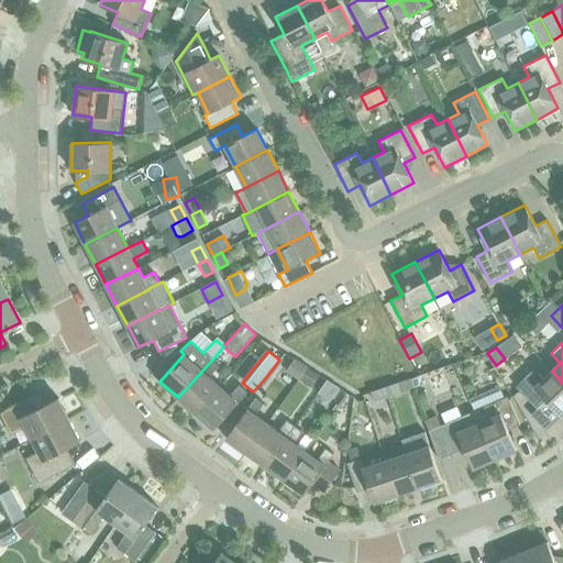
[(178,397),(196,414),(220,386),(209,377),(219,366),(212,360),(178,397)]
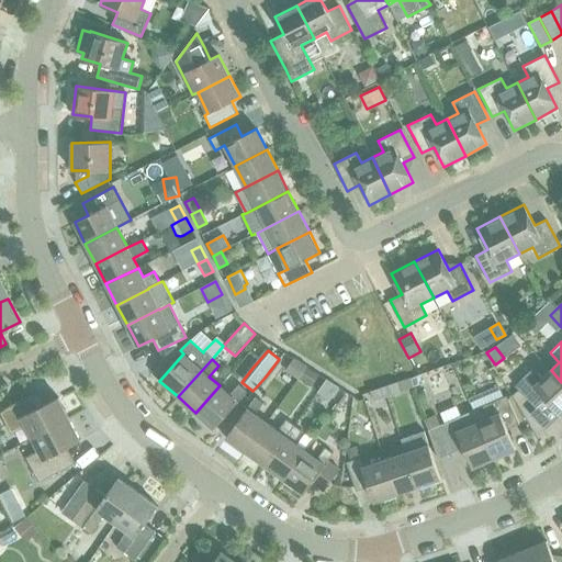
[(285,371),(298,379),(306,367),(293,359),(285,371)]
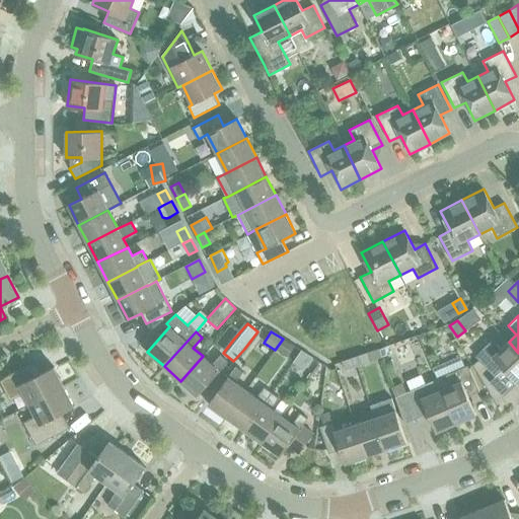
[(294,346),(283,339),(275,350),(287,358),(294,346)]
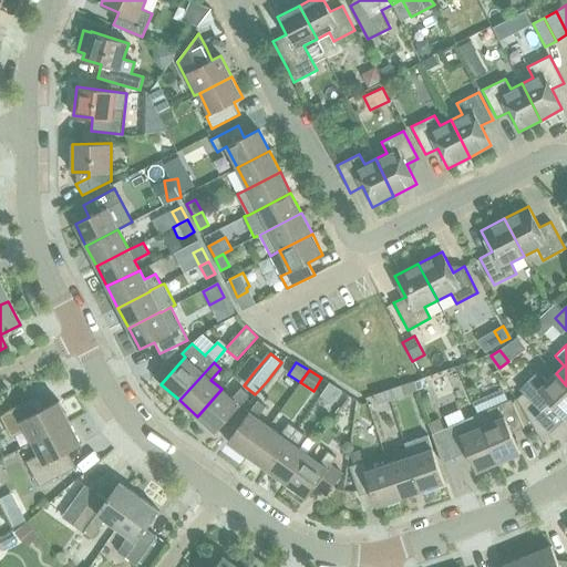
[(566,416),(566,385),(556,373),(547,381),(538,372),(519,390),(540,412),(550,403),(565,419),(566,416)]
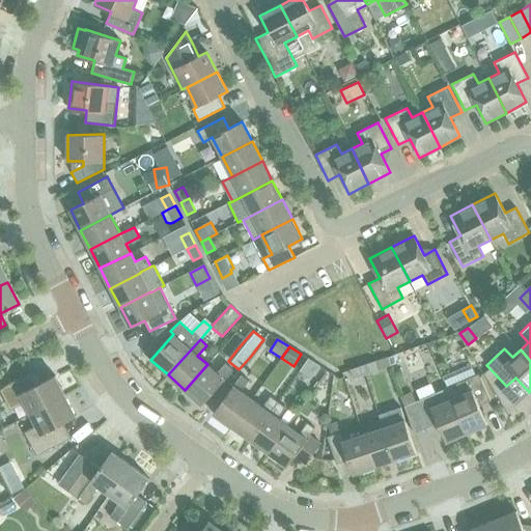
[(318,379),(328,366),(313,355),(304,368),(318,379)]
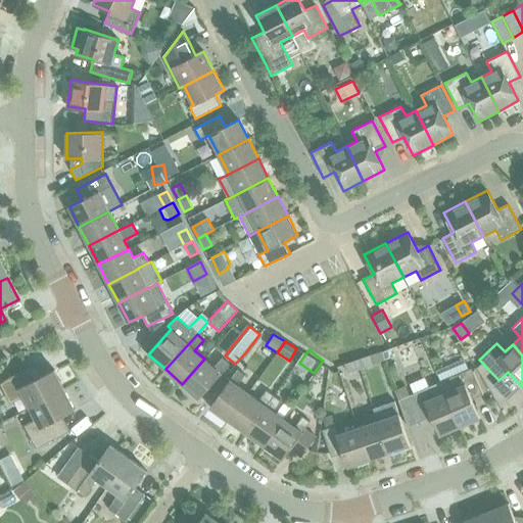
[(370,355),(358,360),(361,369),(372,365),(370,355)]
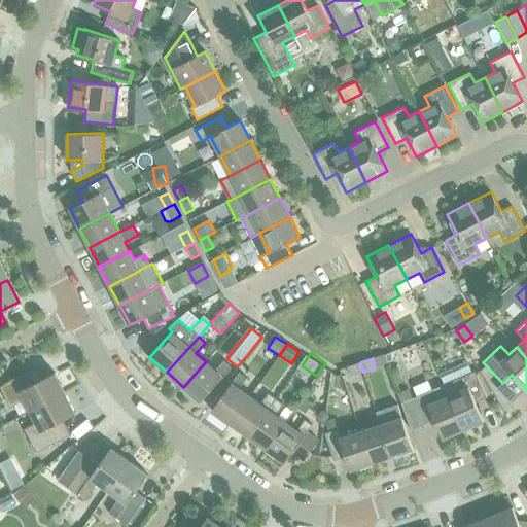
[(206,361),(183,387),(200,402),(232,367),(223,360),(215,370),(206,361)]
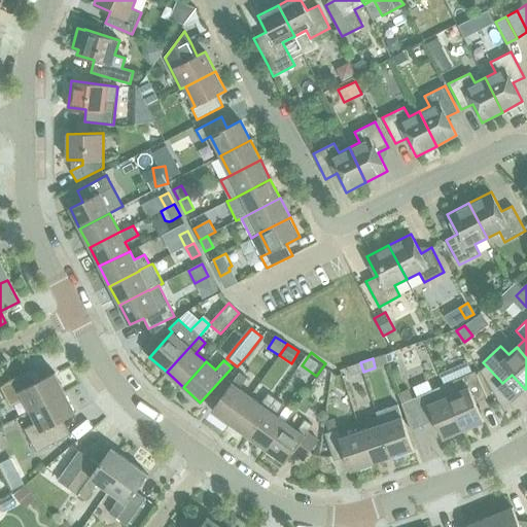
[(363,372),(360,362),(348,366),(351,376),(363,372)]
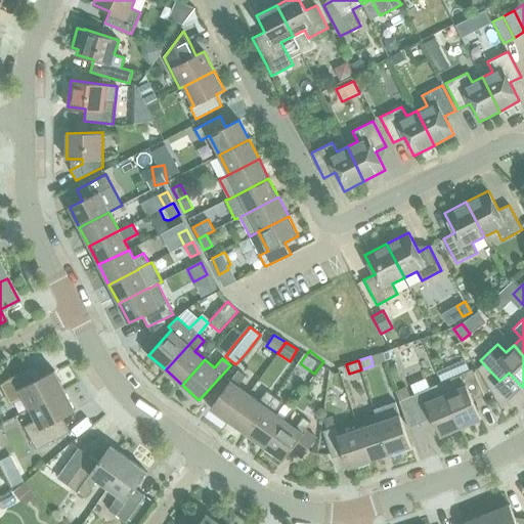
[(451,378),(441,383),(461,427),(481,419),(473,400),(484,395),(474,373),(472,368),(451,378)]
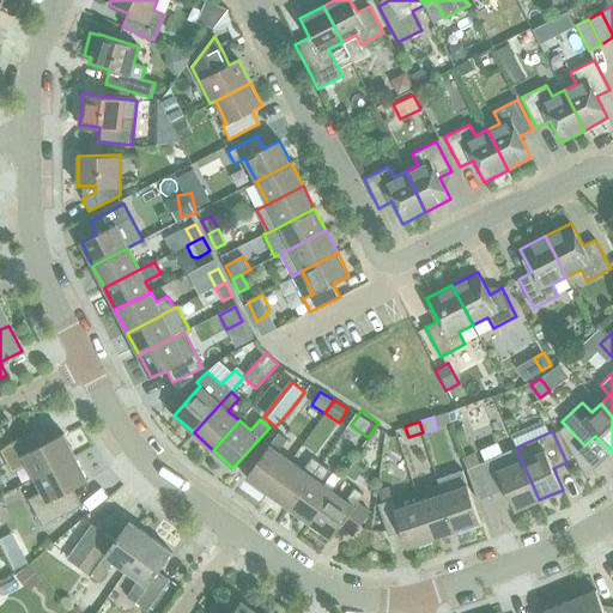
[(29,465),(35,478),(76,457),(64,434),(42,444),(35,432),(0,450),(12,473),(29,465)]
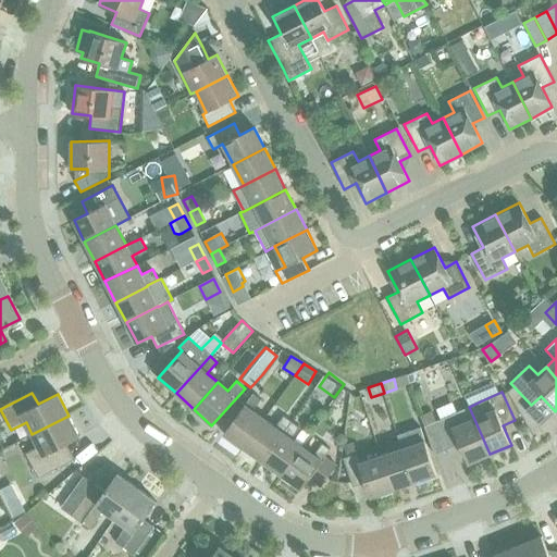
[(224,434),(244,448),(264,419),(252,410),(261,399),(252,394),(224,434)]
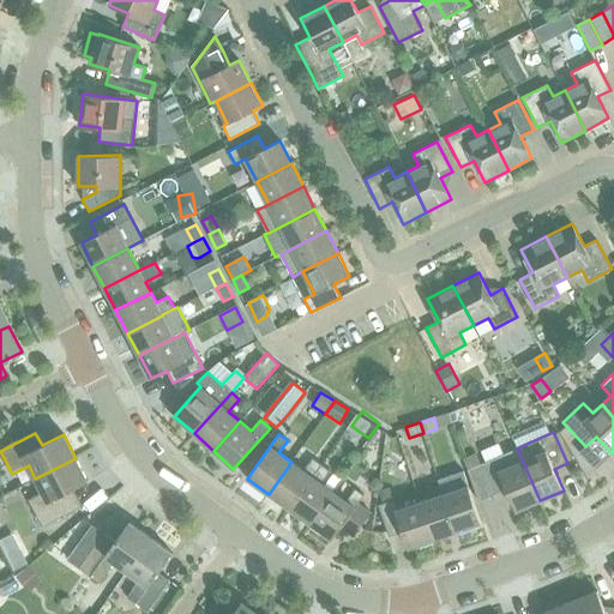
[(476,453),(463,458),(468,469),(480,501),(506,489),(516,511),(540,500),(517,449),(505,453),(481,464),(476,453)]
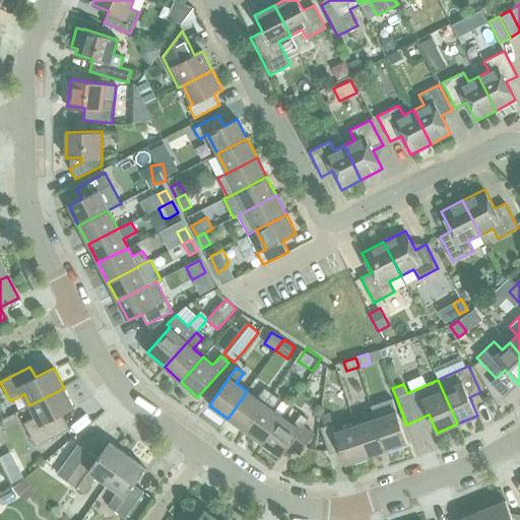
[(64,388),(29,405),(36,416),(23,423),(36,446),(63,432),(56,417),(74,407),(64,388)]
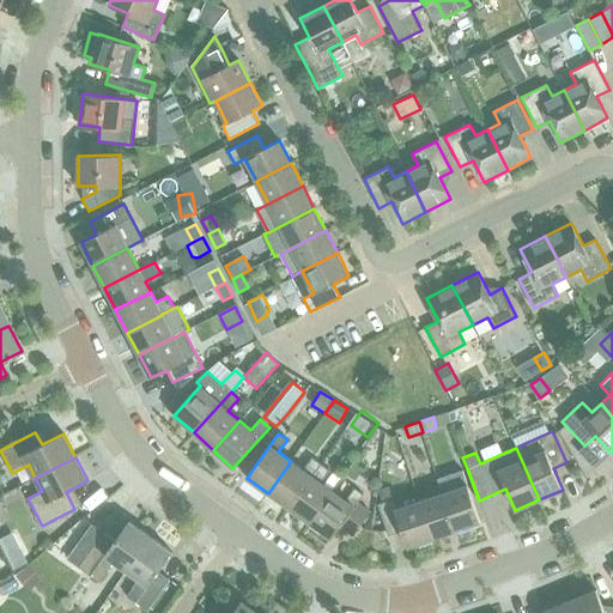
[(268,493),(289,508),(321,463),(313,457),(303,469),(291,461),(268,493)]
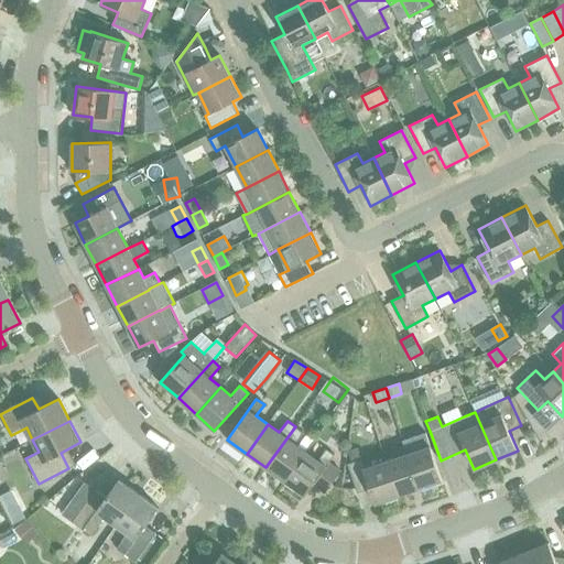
[(266,467),(285,481),(306,452),(295,444),(303,432),(295,426),(266,467)]
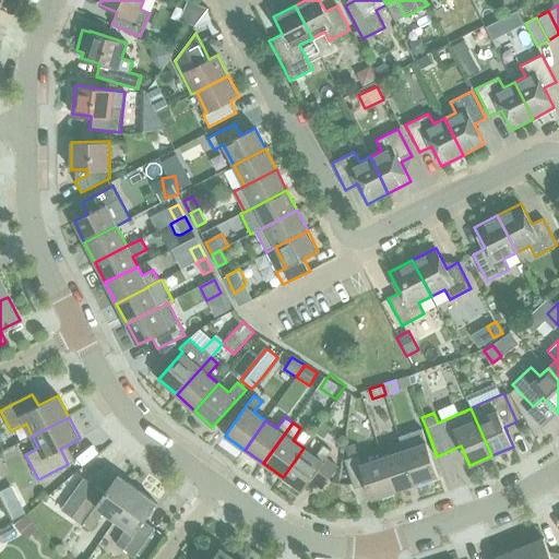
[(399,437),(403,450),(404,450),(416,484),(438,476),(421,429),(399,437)]
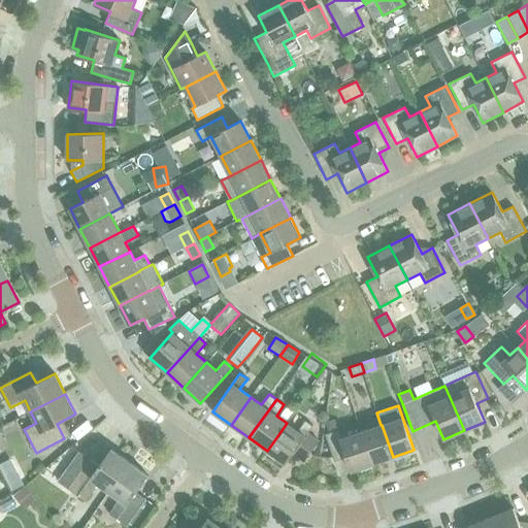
[(80,438),(97,429),(92,420),(75,429),(80,438)]
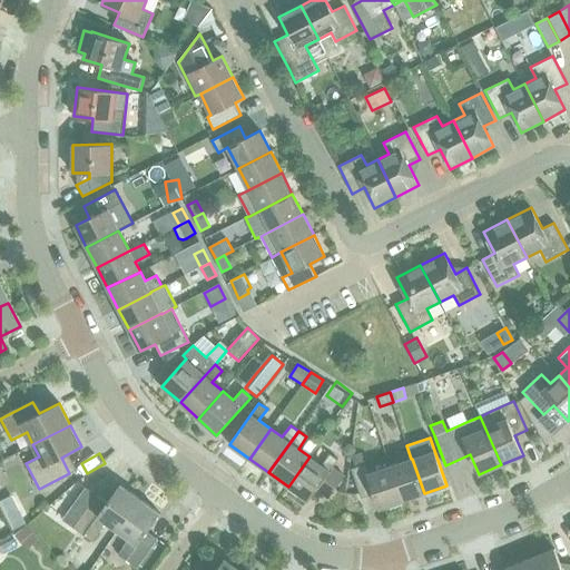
[(310,457),(288,487),(308,501),(316,489),(328,498),(344,475),(332,468),(337,460),(330,453),(321,465),(310,457)]
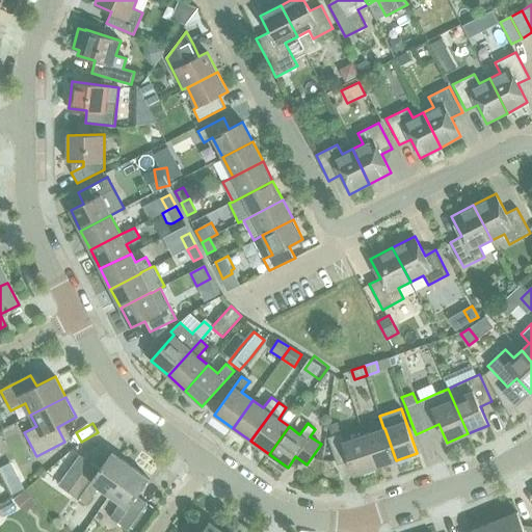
[(375,468),(364,435),(343,443),(336,423),(328,425),(331,436),(327,437),(337,464),(349,461),(353,475),(375,468)]
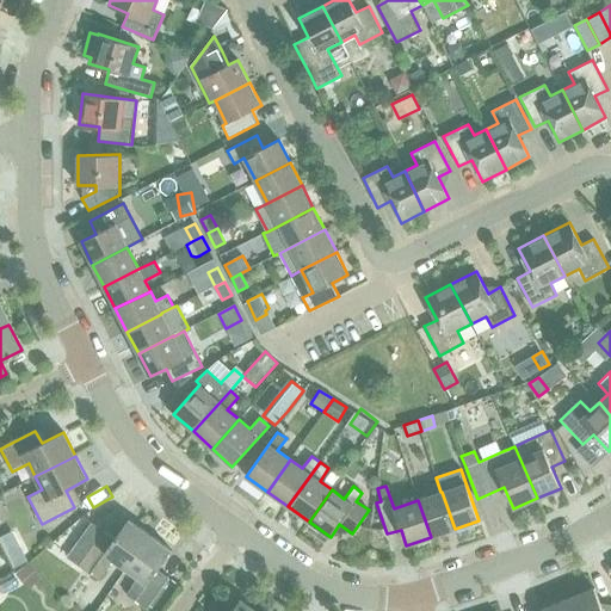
[(440,492),(418,500),(431,537),(455,529),(442,492),(440,492)]
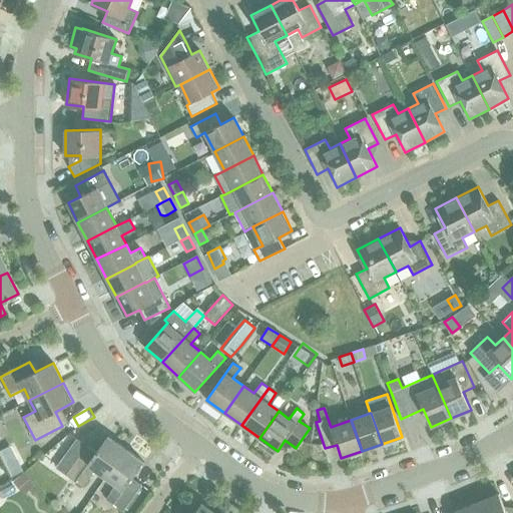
[(95,470),(105,478),(125,449),(107,436),(96,452),(87,445),(66,475),(83,487),(95,470)]
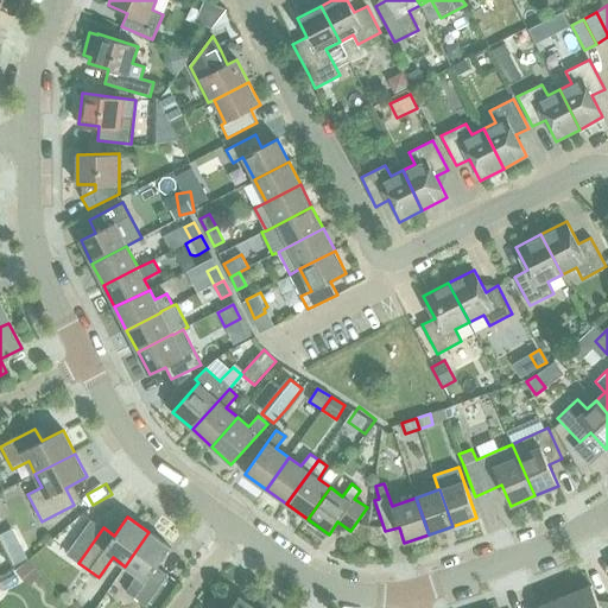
[(87,526),(78,537),(90,545),(99,534),(87,526)]
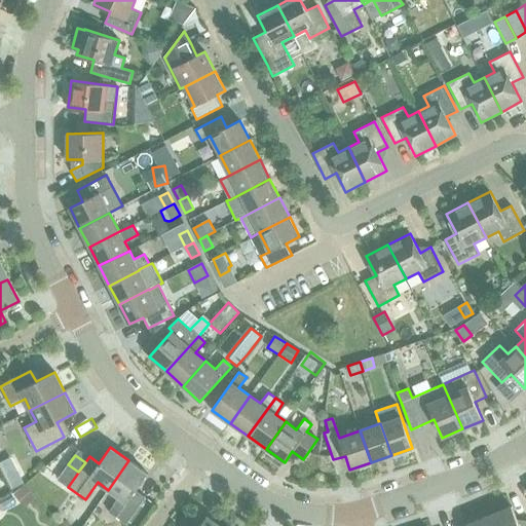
[(11,458),(0,462),(0,466),(11,490),(24,484),(11,458)]
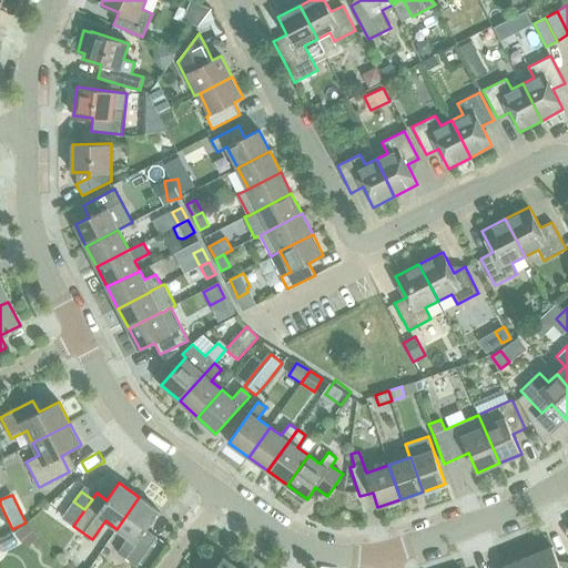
[(139,497),(117,529),(129,537),(118,553),(137,566),(158,537),(146,529),(160,511),(139,497)]
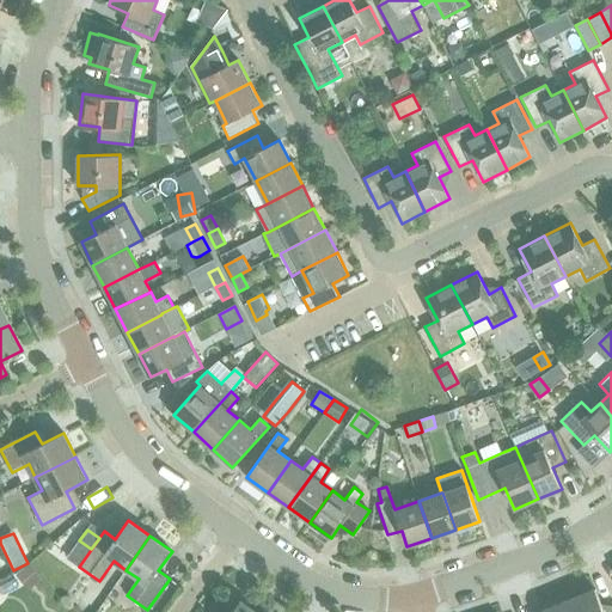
[(595,589),(569,600),(573,611),(611,611),(611,607),(604,611),(595,589)]
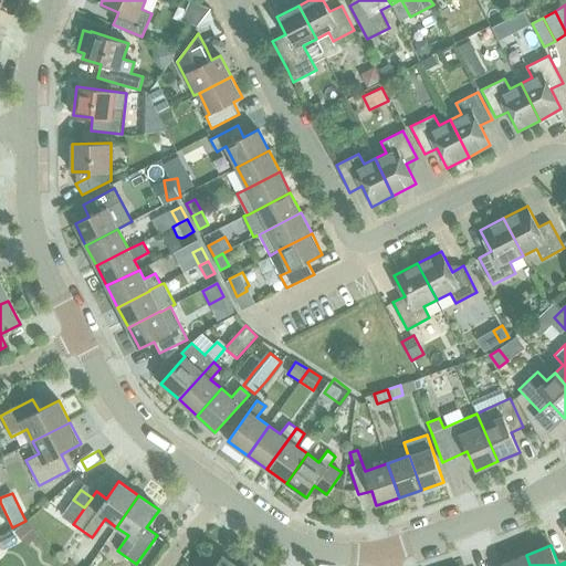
[(238,565),(222,555),(215,565),(199,565),(198,565),(238,565)]
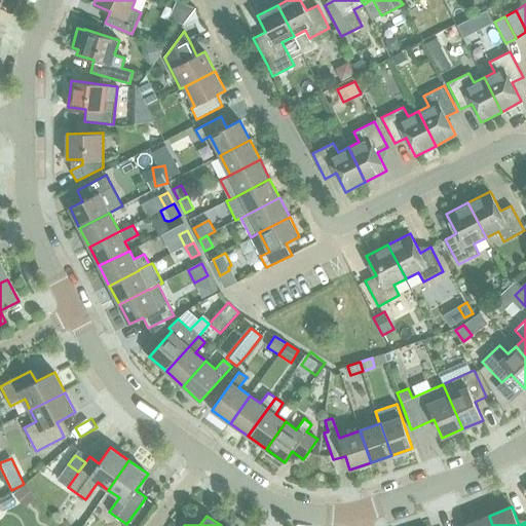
[(465,525),(492,525),(489,516),(465,525)]
